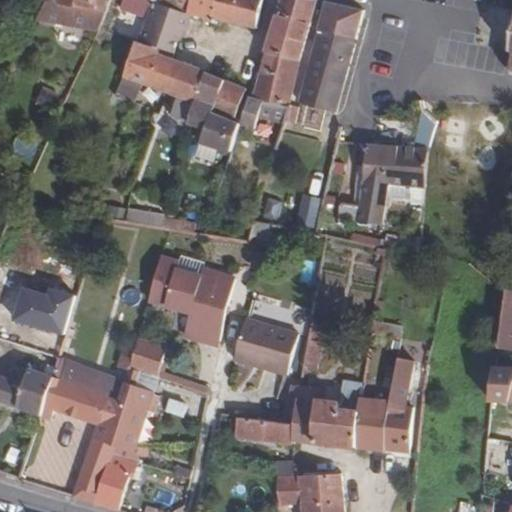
[(57,0),(57,4),(104,13),(109,0),(57,0)]
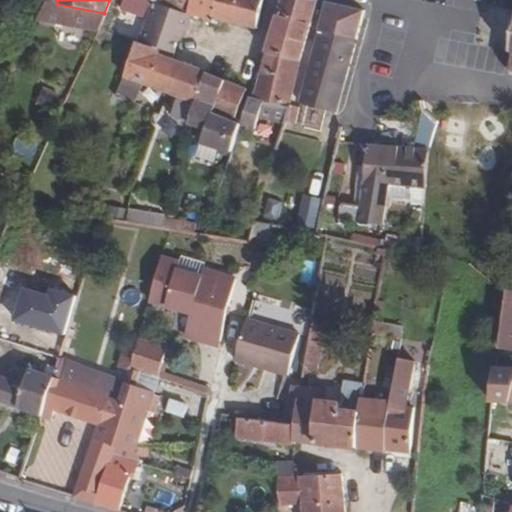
[(134,41),(146,45),(154,24),(161,6),(144,0),(117,0),(106,32),(112,34),(134,41)]
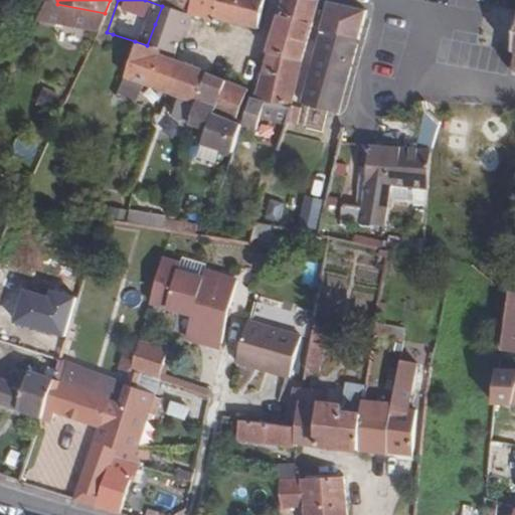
[(212,20),(217,0),(145,0),(162,6),(155,24),(147,45),(157,49),(154,56),(169,62),(171,55),(172,53),(180,33),(184,35),(188,27),(192,16),(203,18),(212,20)]
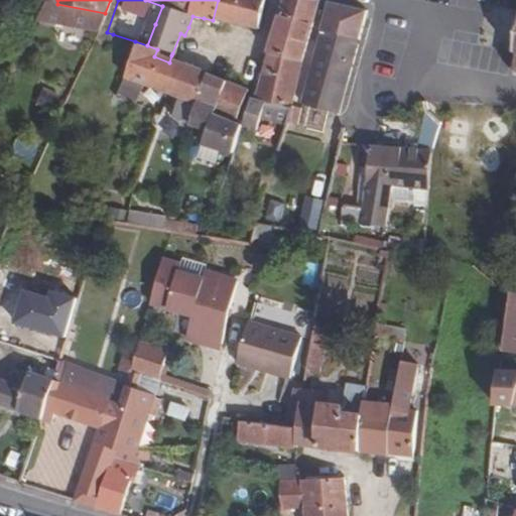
[(218,0),(213,20),(257,29),(265,0),(218,0)]
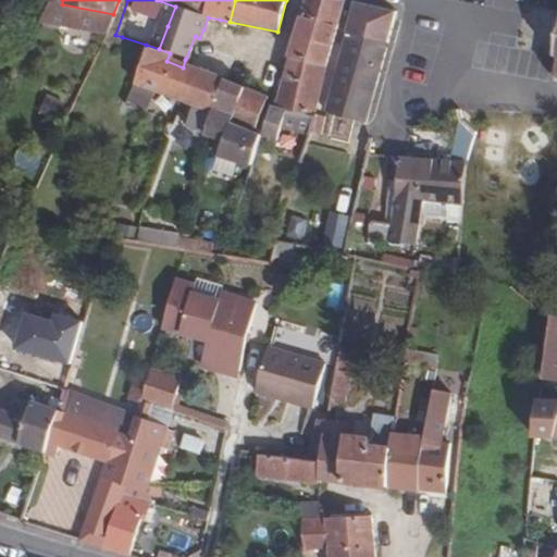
[(308,0),(292,54),(327,64),(347,1),(341,0),(308,0)]
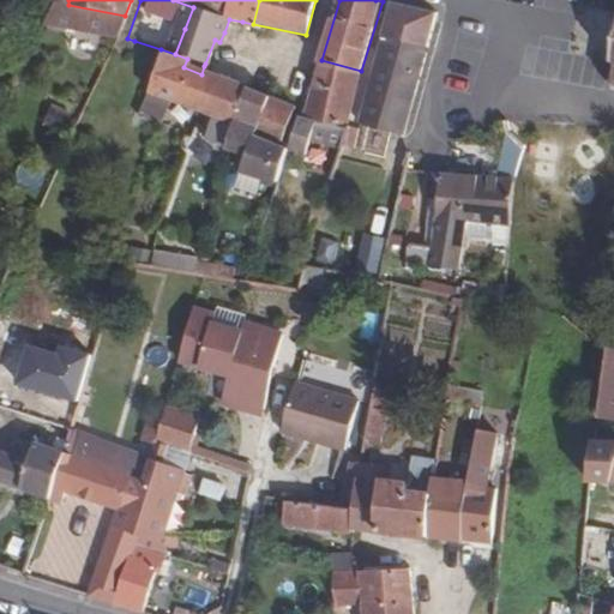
[(363,122),(405,134),(437,12),(395,4),(363,122)]
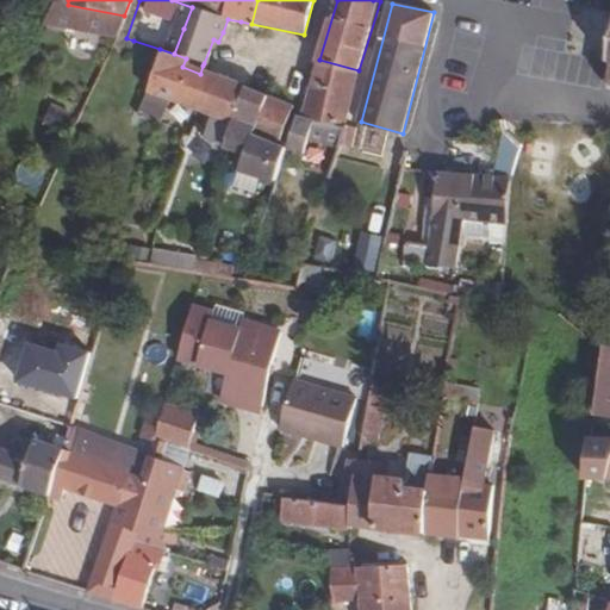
[(240,30),(249,32),(251,24),(241,22),(240,30)]
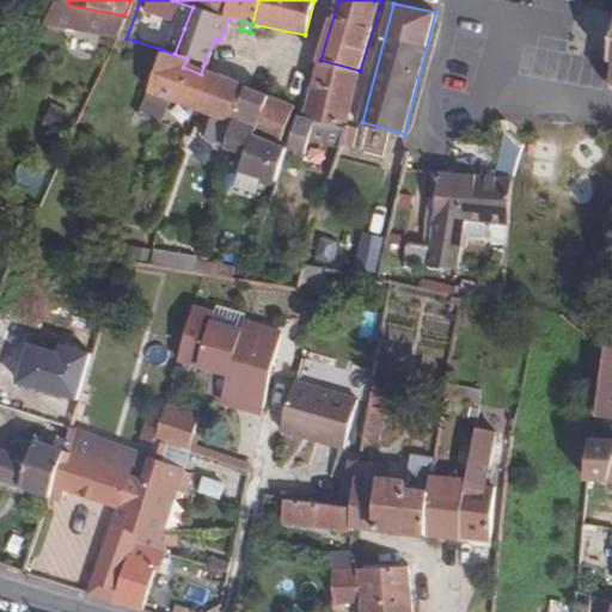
[(121,80),(145,90),(160,49),(134,41),(121,80)]
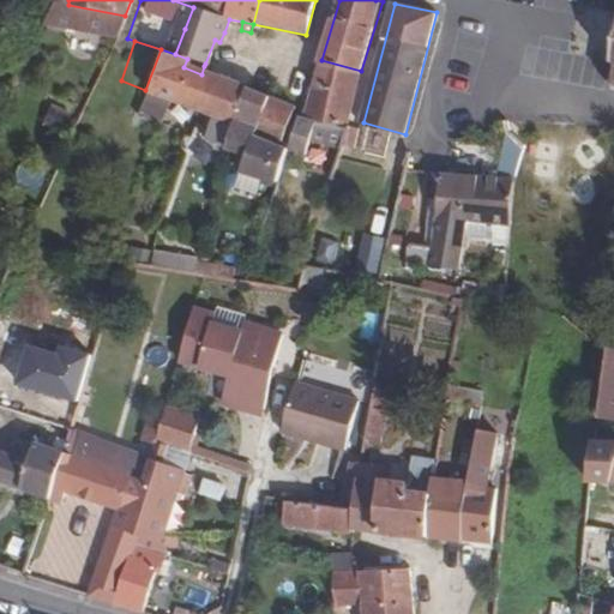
[(210,144),(229,150),(235,128),(246,91),(208,77),(202,74),(184,67),(187,59),(175,54),(161,49),(145,90),(139,108),(155,114),(152,124),(164,127),(173,101),(218,118),(210,144)]
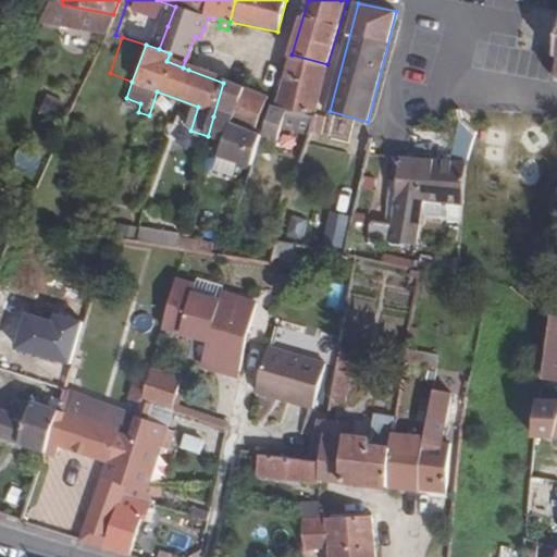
[(276,109),(317,116),(327,64),(292,54),(276,109)]
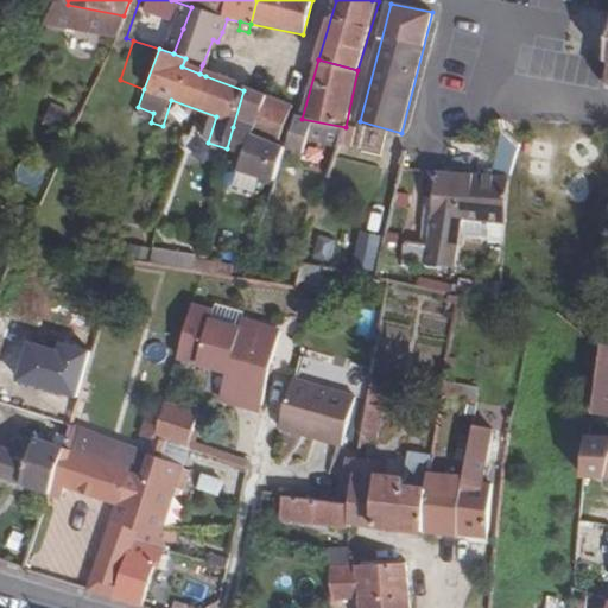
[(255,137),(268,100),(244,90),(233,127),(227,149),(246,153),(240,169),(276,181),(287,147),(282,145),(255,137)]
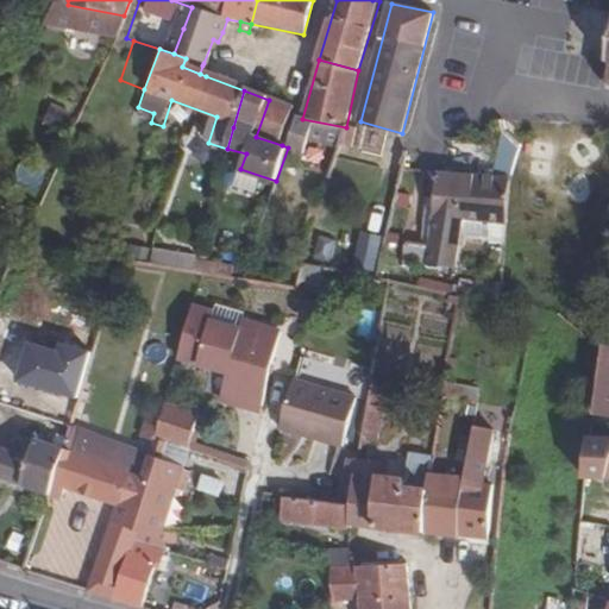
[(256,137),(282,145),(292,117),(294,108),(269,100),(256,137)]
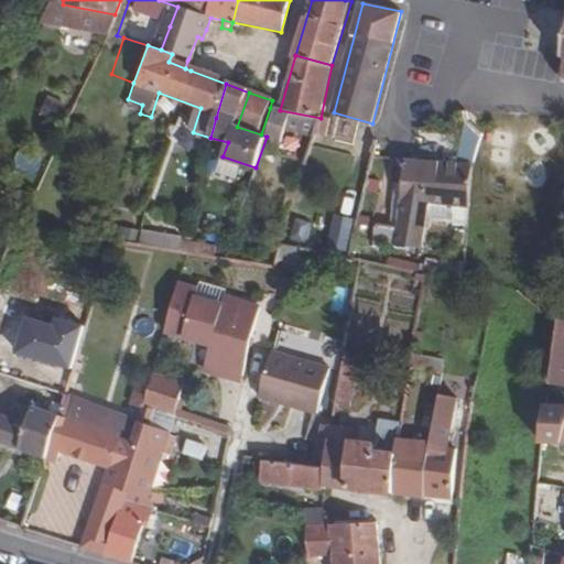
[(60,119),(67,102),(50,95),(42,111),(60,119)]
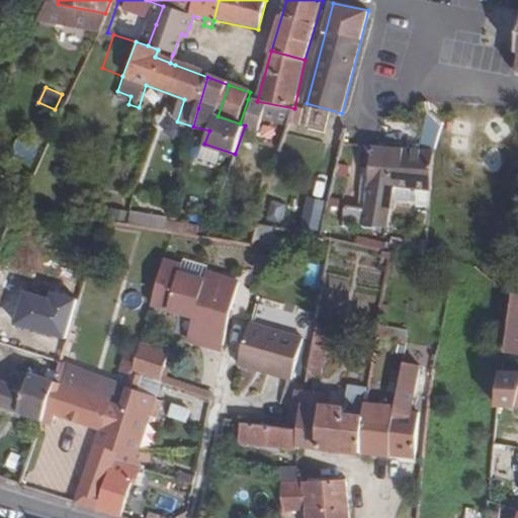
[(395,186),(433,191),(437,152),(440,126),(434,118),(427,139),(426,151),(374,148),(370,174),(368,187),(364,210),(346,206),(344,223),(386,229),(395,186)]
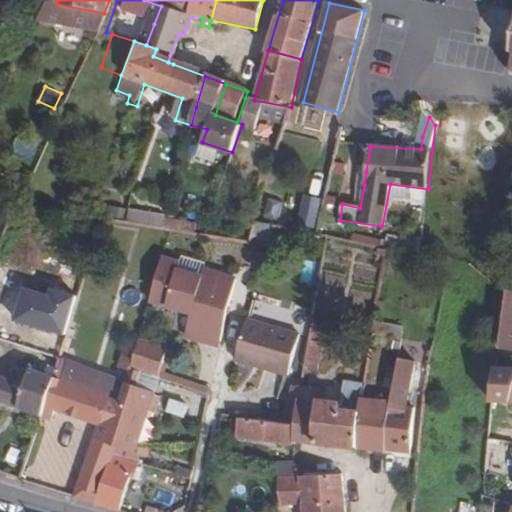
[(355,184),(364,185),(366,172),(358,170),(355,184)]
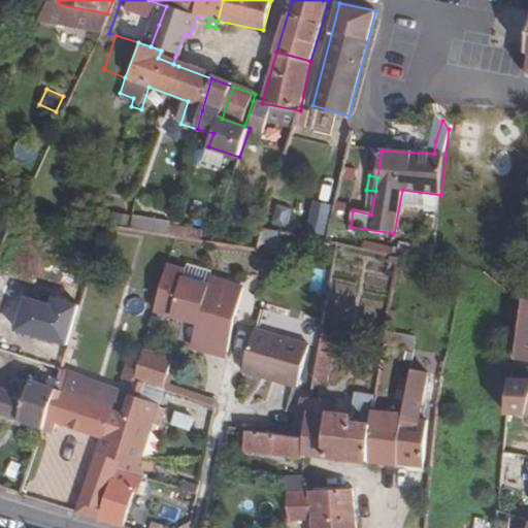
[(326,234),(334,204),(315,199),(307,230),(326,234)]
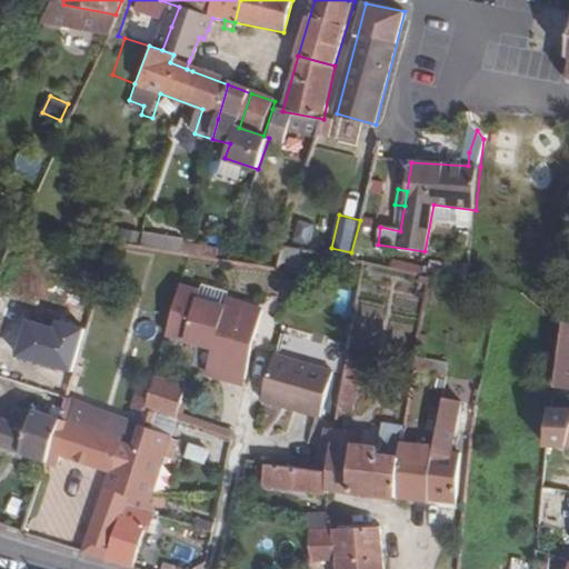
[(8,239),(16,242),(21,231),(12,227),(8,239)]
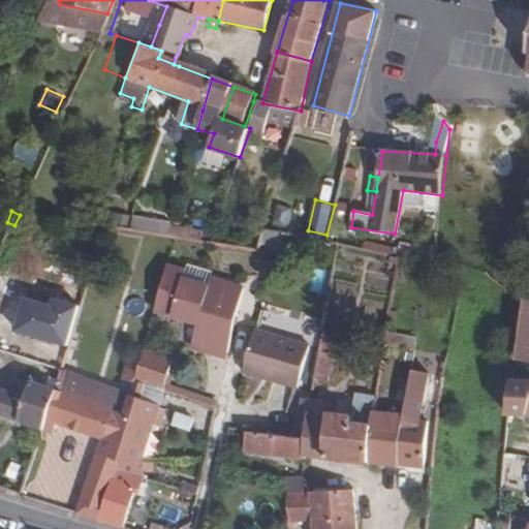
[(127,230),(166,238),(169,227),(169,225),(130,220),(127,230)]
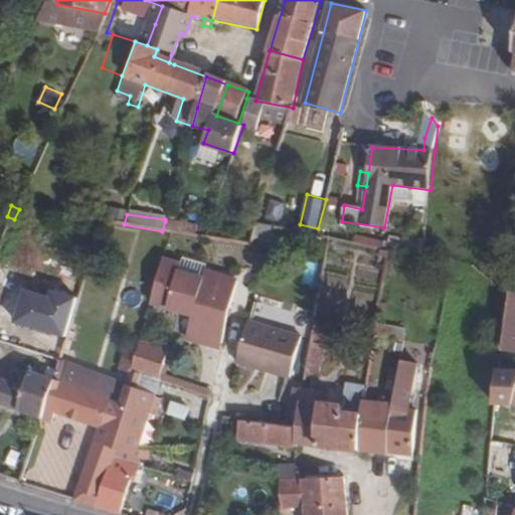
[(14,219),(9,231),(21,236),(25,224),(14,219)]
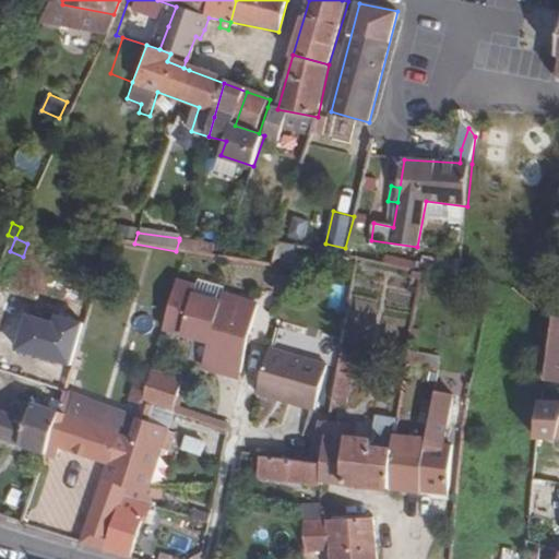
[(277,242),(274,257),(295,261),(299,247),(277,242)]
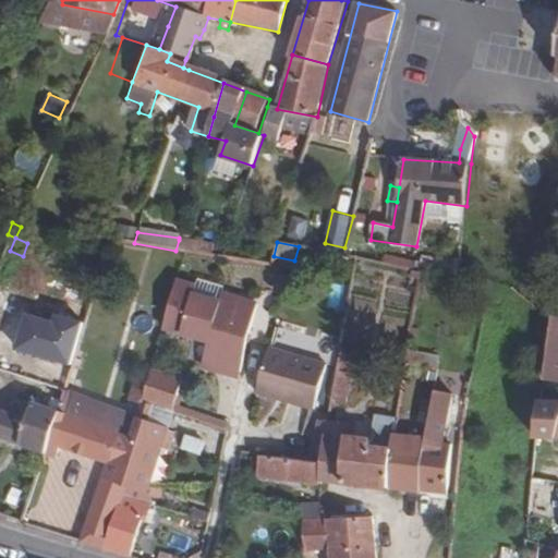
[(451,275),(459,277),(460,268),(452,266),(451,275)]
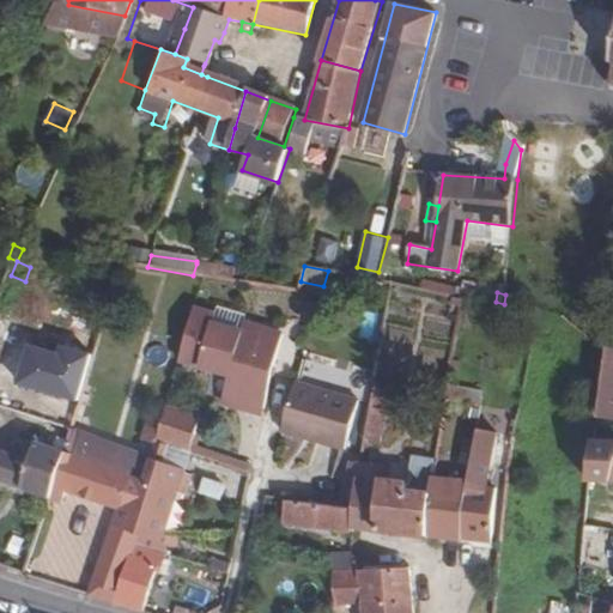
[(450,307),(462,309),(463,296),(453,295),(450,307)]
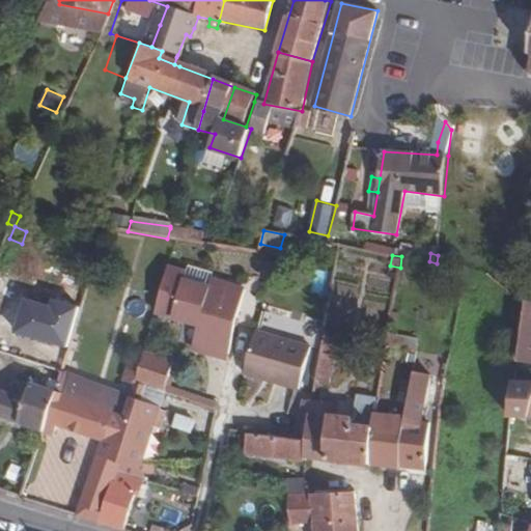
[(234,318),(247,291),(214,281),(210,291),(186,283),(188,275),(170,270),(157,309),(199,324),(193,342),(227,354),(234,318)]
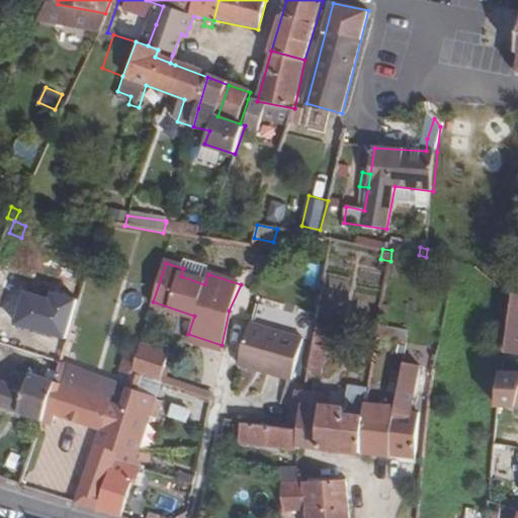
[(208,274),(209,270),(185,263),(183,268),(181,276),(204,284),(208,274)]
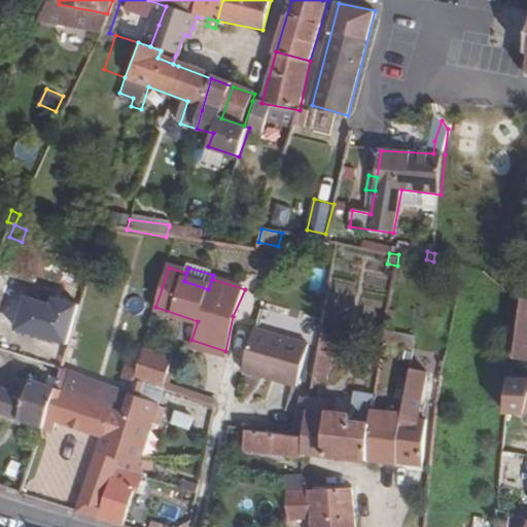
[(27,293),(15,328),(65,345),(78,305),(54,296),(51,302),(27,293)]
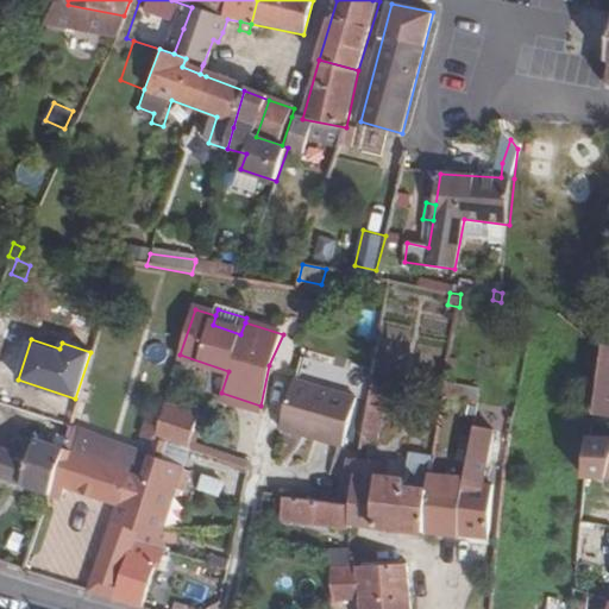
[(595,412),(608,413),(608,346),(603,346),(602,352),(595,412)]
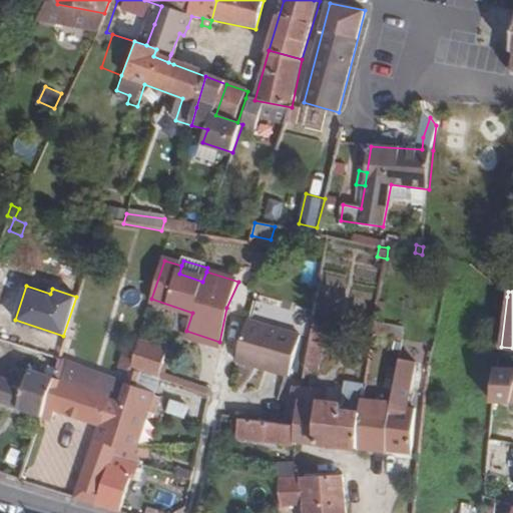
[(244,322),(233,365),(287,379),(299,336),(244,322)]
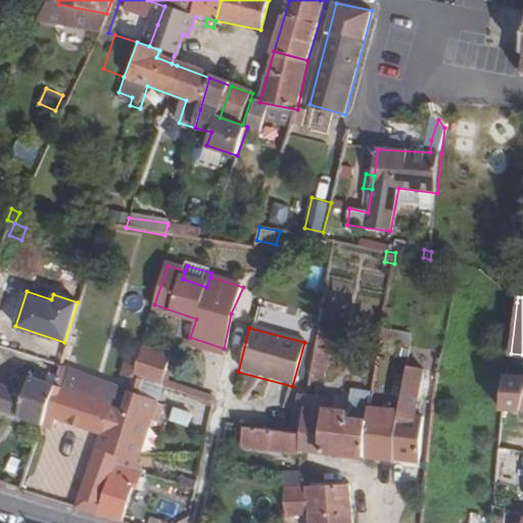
[(224,348),(190,337),(189,342),(222,353),(224,348)]
